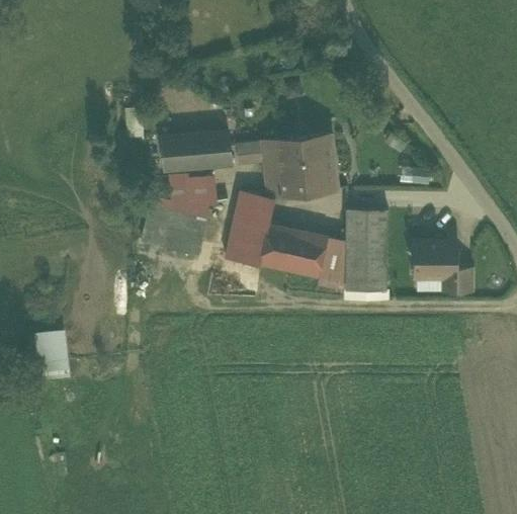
[(162,138),(165,170),(231,164),(228,133),(162,138)]
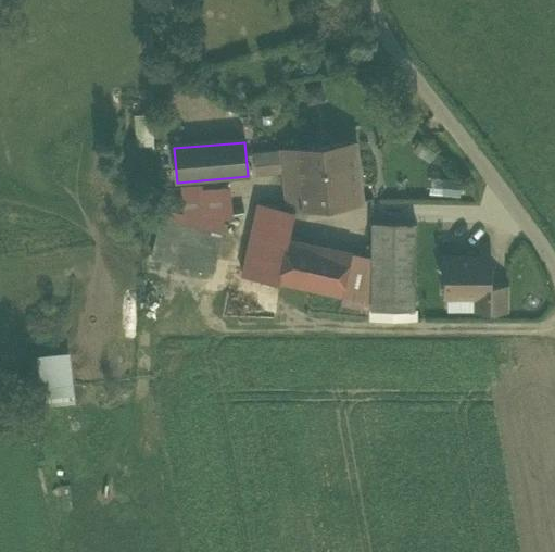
[(288,212),(289,213),(295,212),(361,203),(354,147),(280,153),(284,176),(285,184),(284,184),(288,212)]
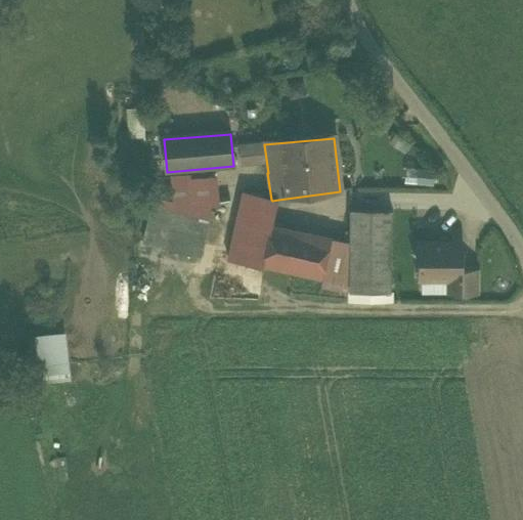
[(267,166),(264,144),(238,146),(241,168),(267,166)]
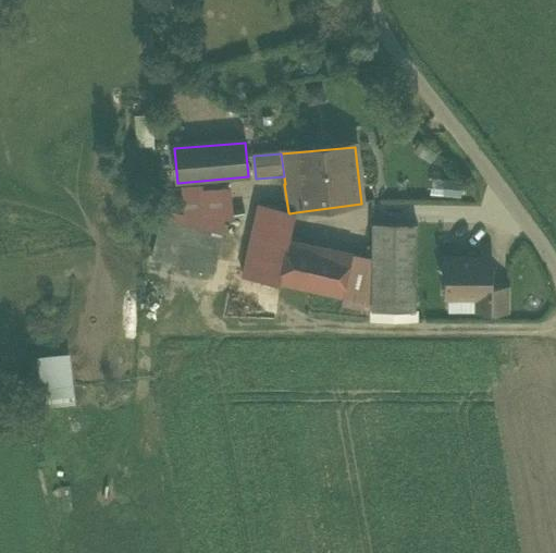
[(183,189),(185,218),(206,222),(200,195),(199,188),(183,189)]
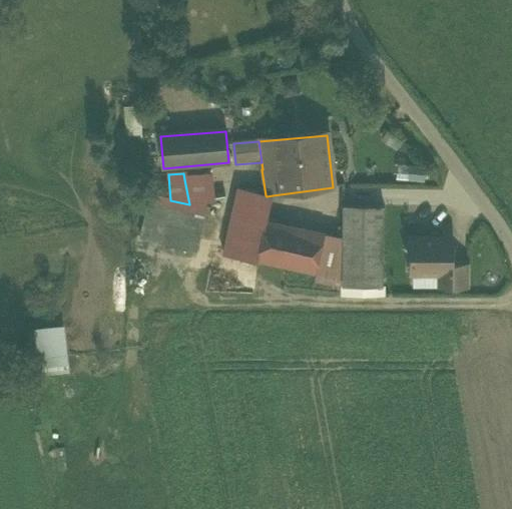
[(211,177),(184,179),(189,204),(204,201),(213,200),(211,177)]
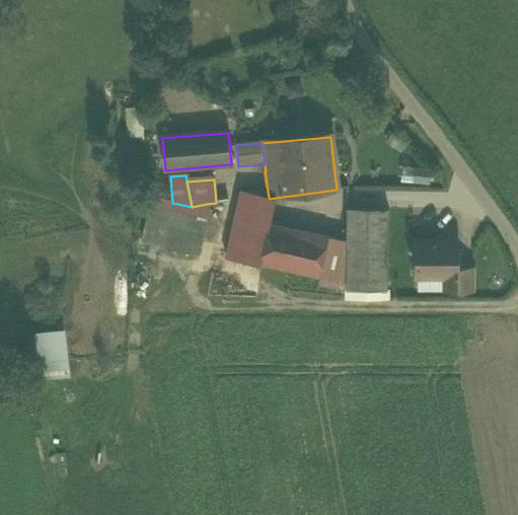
[(268,225),(270,226),(276,198),(270,199),(269,198),(240,192),(225,260),(260,268),(268,225)]
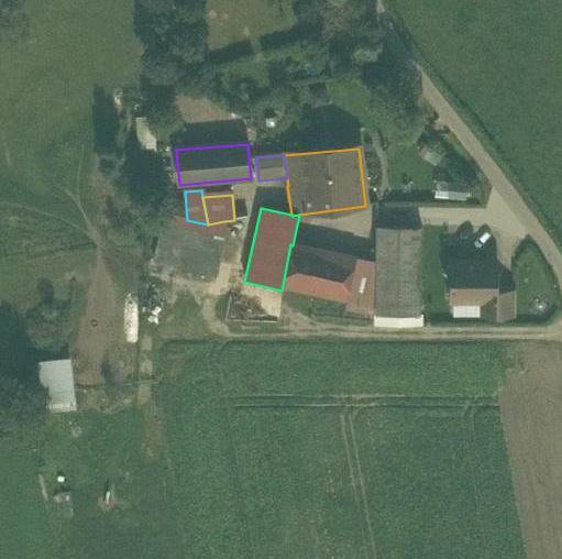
[(154,264),(213,278),(226,229),(224,221),(208,225),(187,220),(165,216),(154,264)]
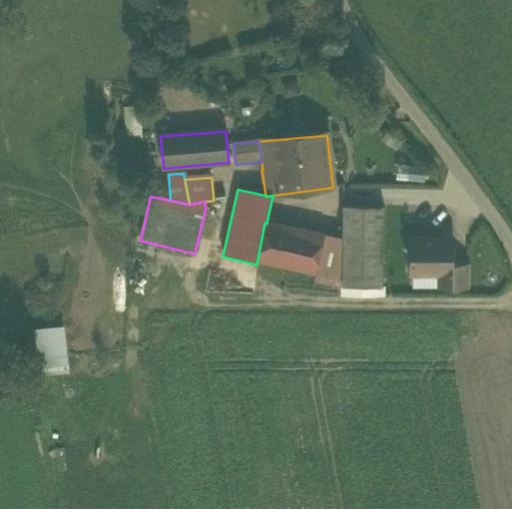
[(342,289),(382,289),(383,208),(343,207),(343,239),(342,283),(342,289)]
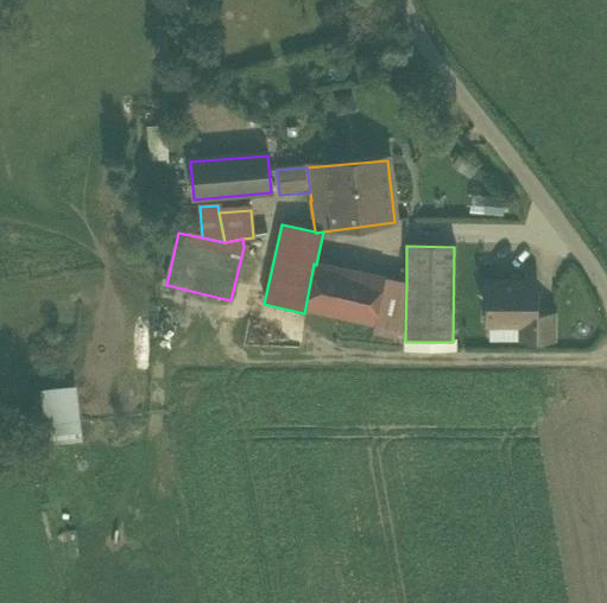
[(314,264),(304,313),(373,328),(385,279),(316,265),(314,264)]
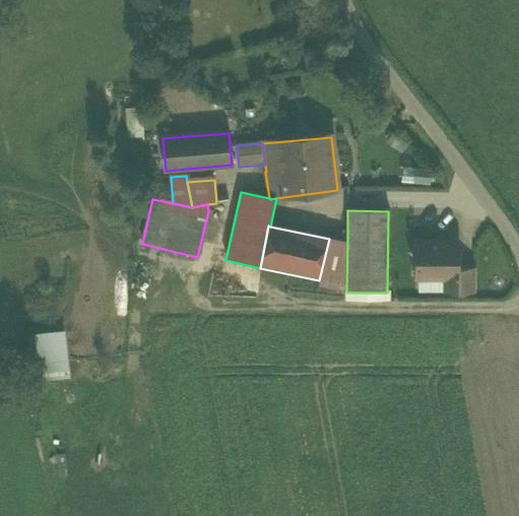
[(347,243),(329,239),(319,280),(346,286),(347,243)]
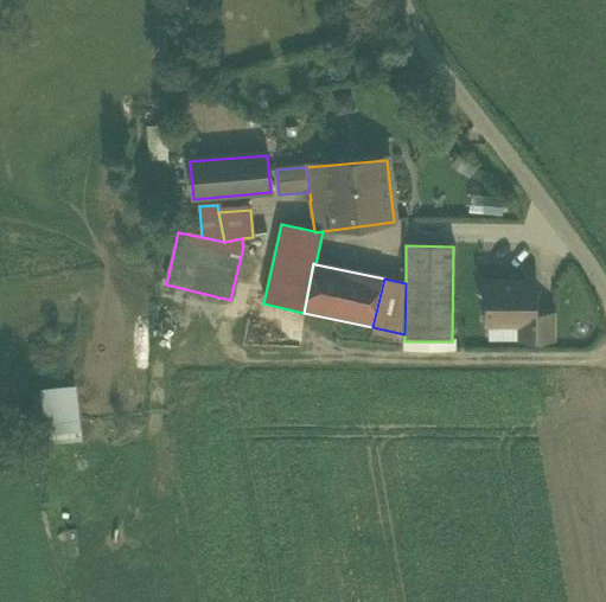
[(521,326),(537,326),(537,314),(537,293),(528,283),(482,283),(482,289),(477,295),(485,303),(485,309),(480,315),(485,320),(485,326),(488,326),(521,326)]
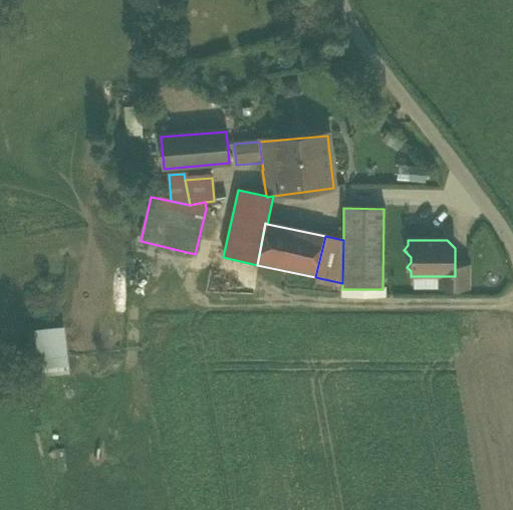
[(440,291),(467,291),(467,266),(455,266),(455,276),(441,276),(440,291)]
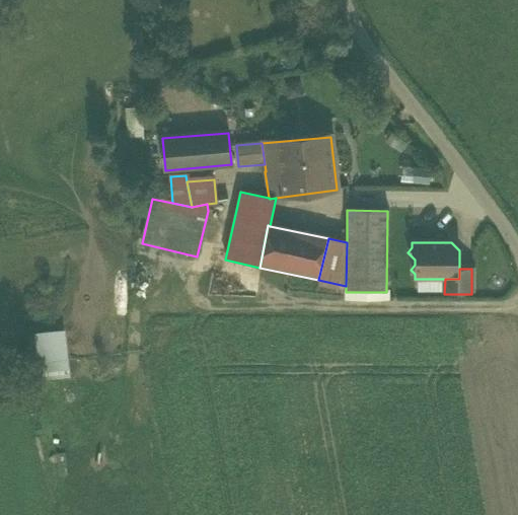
[(418,294),(444,294),(445,279),(417,279),(418,294)]
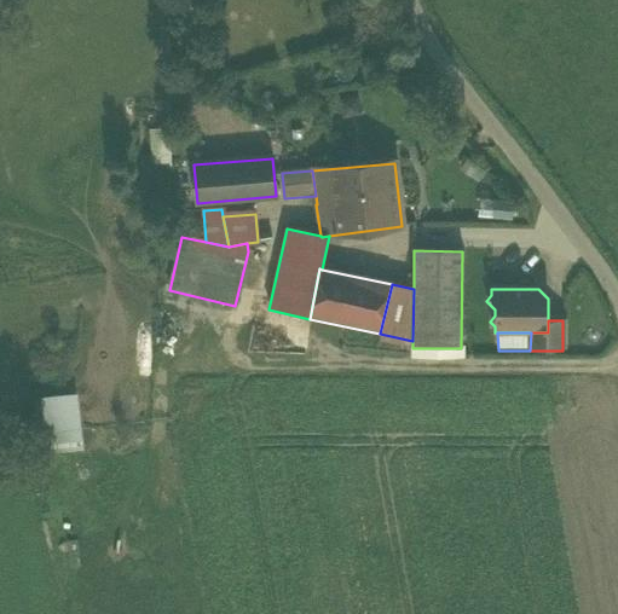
[(461,348),(413,348),(413,358),(461,358),(461,348)]
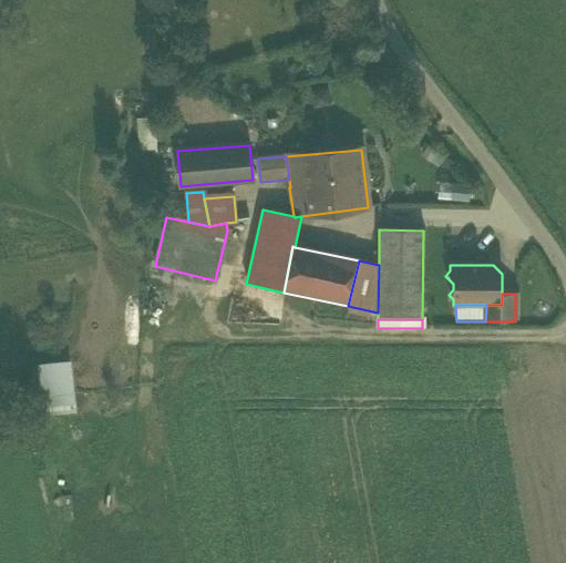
[(70,362),(34,367),(38,398),(45,397),(48,419),(76,416),(70,362)]
